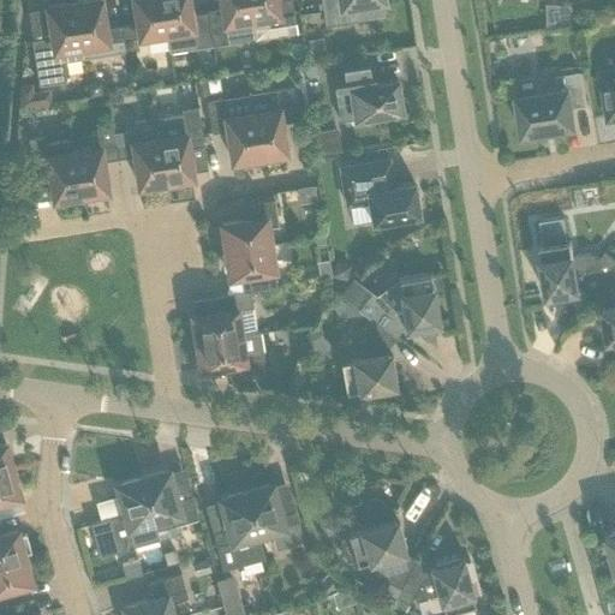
[(101,0),(81,0),(73,1),(81,47),(83,60),(126,53),(124,40),(121,25),(106,28),(101,0)]
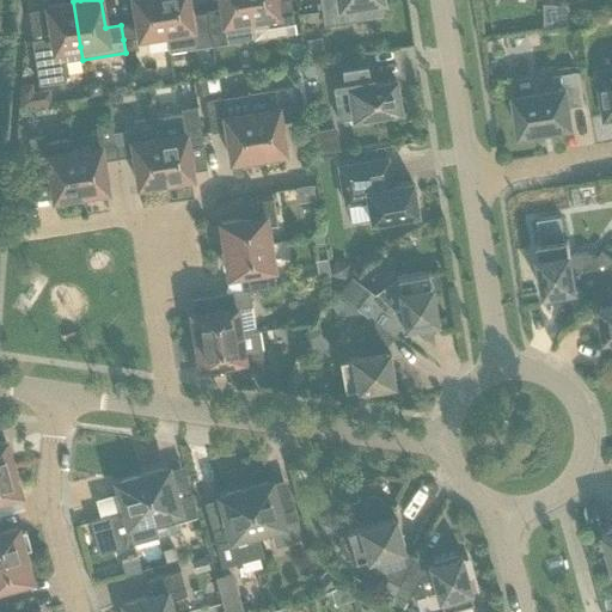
[(133,0),(136,23),(121,25),(123,40),(165,34),(159,0),(133,0)]
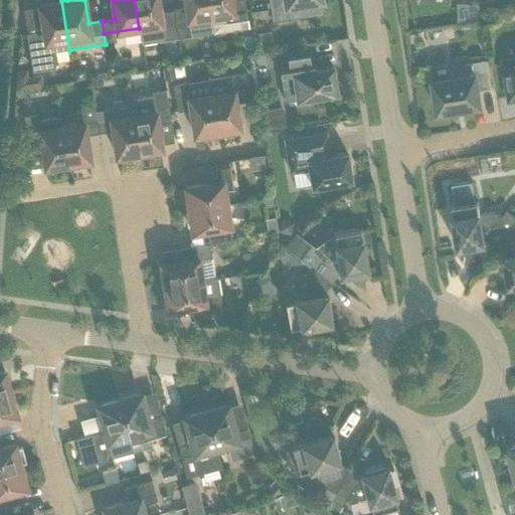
[(175,22),(173,9),(160,12),(158,0),(134,0),(139,28),(154,25),(157,41),(178,38),(175,22)]
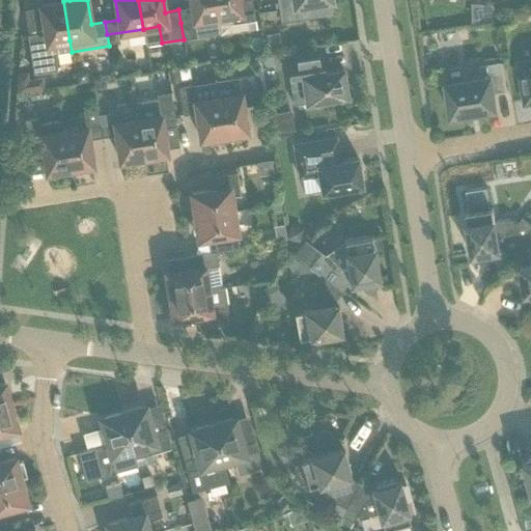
[(191,0),(192,7),(178,9),(180,23),(184,39),(205,35),(203,19),(218,17),(215,0),(191,0)]
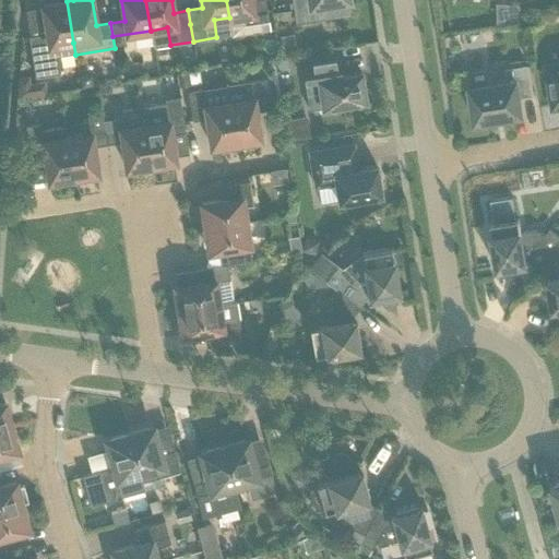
[(226,0),(229,18),(244,14),(245,24),(269,20),(265,0),(226,0)]
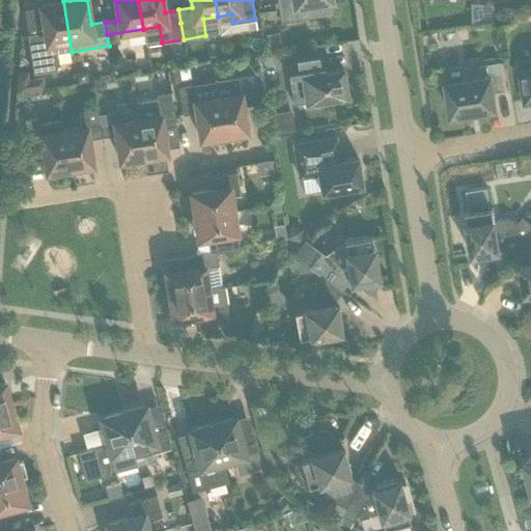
[(332,0),(278,0),(281,21),(309,17),(307,4),(332,0)]
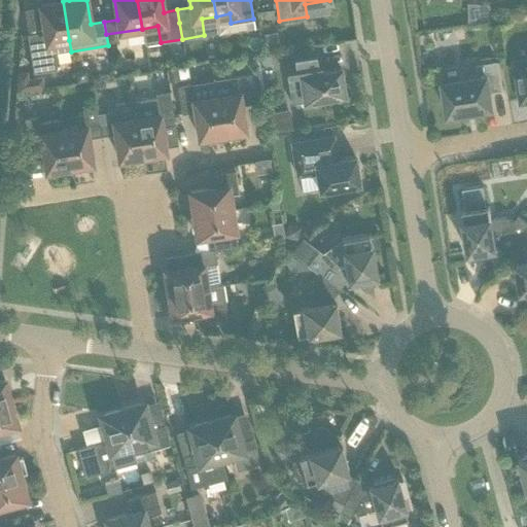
[(44,31),(27,34),(33,73),(57,69),(57,53),(71,51),(69,40),(63,1),(40,5),(44,31)]
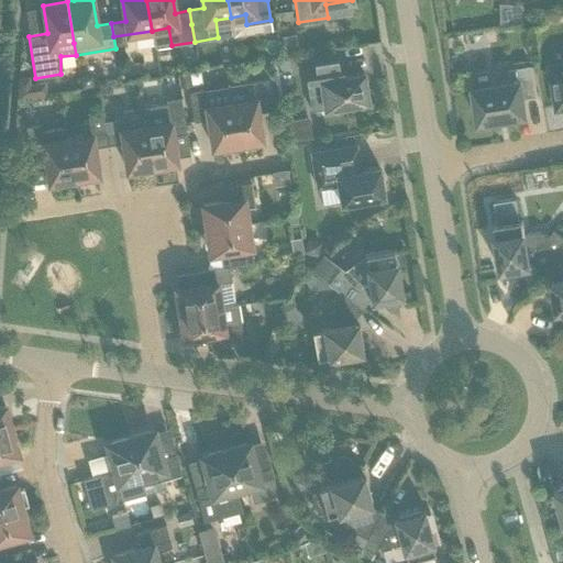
[(344,75),(342,57),(304,64),(311,111),(368,101),(364,72),(344,75)]
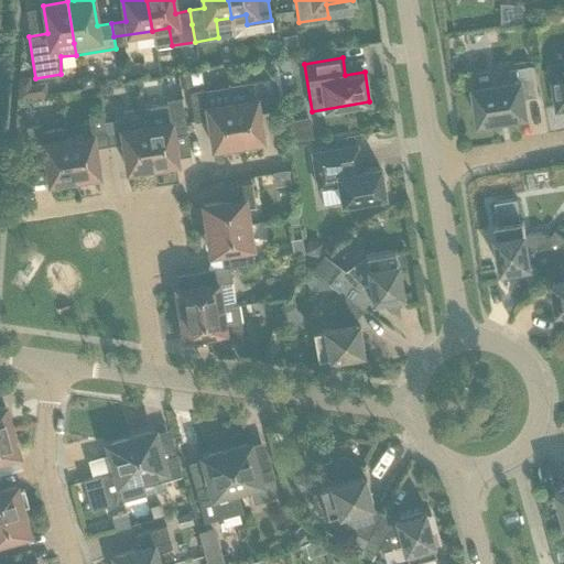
[(563,67),(553,69),(559,107),(563,105),(563,63),(563,64),(563,67)]
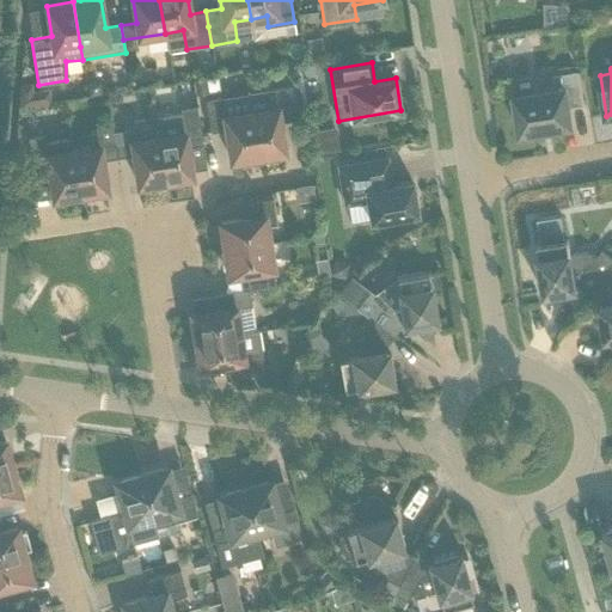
[(556,90),(514,96),(520,134),(573,126),(569,106),(583,104),(579,72),(554,75),(556,90)]
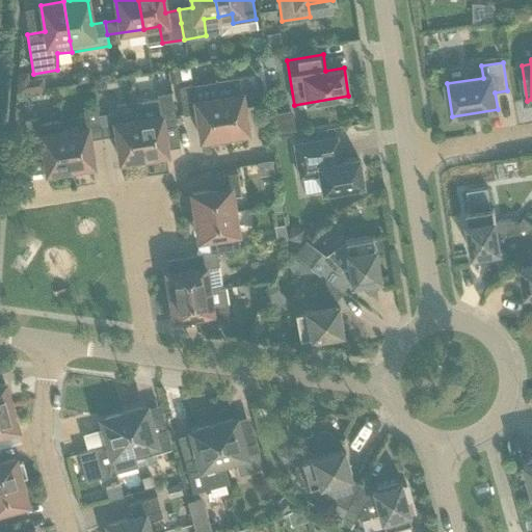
[(215,81),(218,97),(224,135),(247,132),(243,106),(258,103),(254,74),(215,80),(215,81)]
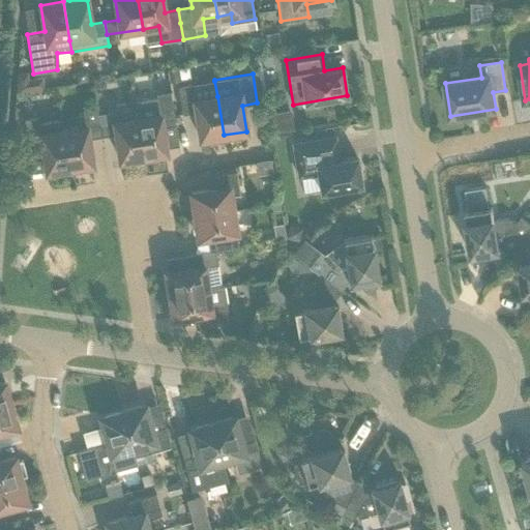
[(192,84),(177,86),(182,115),(196,113),(200,139),(224,135),(217,96),(194,100),(192,84)]
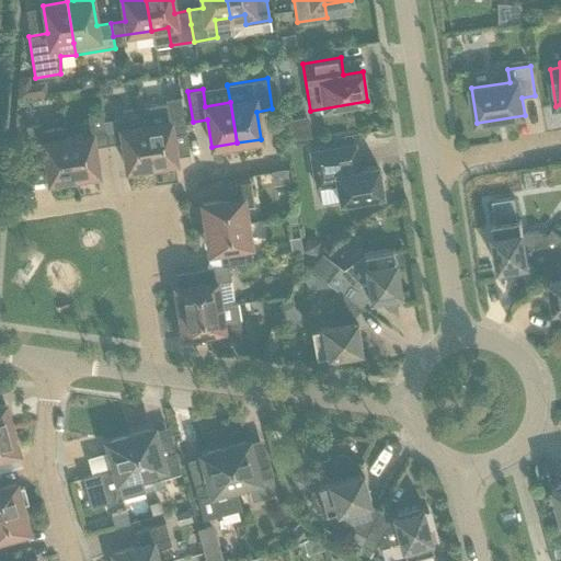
[(164,103),(142,107),(144,113),(145,125),(151,165),(176,161),(171,134),(185,132),(183,118),(180,98),(164,100),(164,103)]
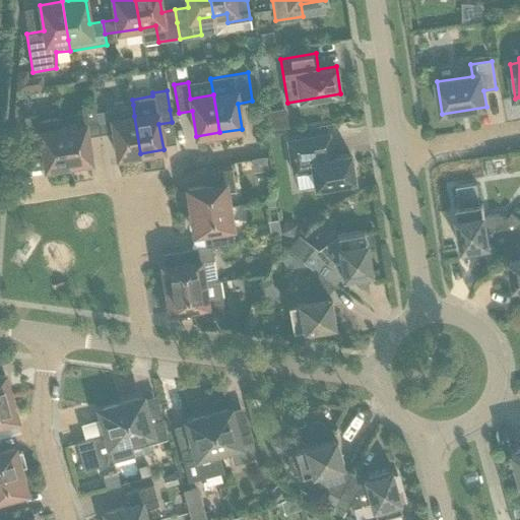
[(133,105),(96,111),(98,121),(100,133),(114,131),(118,156),(140,153),(134,116),(133,105)]
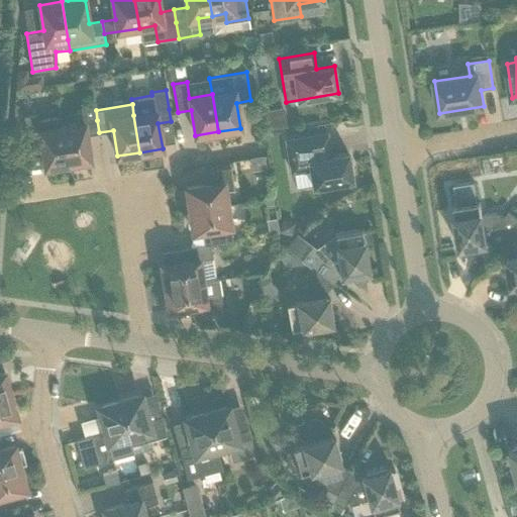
[(76,124),(62,126),(68,164),(90,161),(86,134),(99,132),(97,120),(95,105),(81,107),(82,110),(76,111),(74,114),(76,124)]
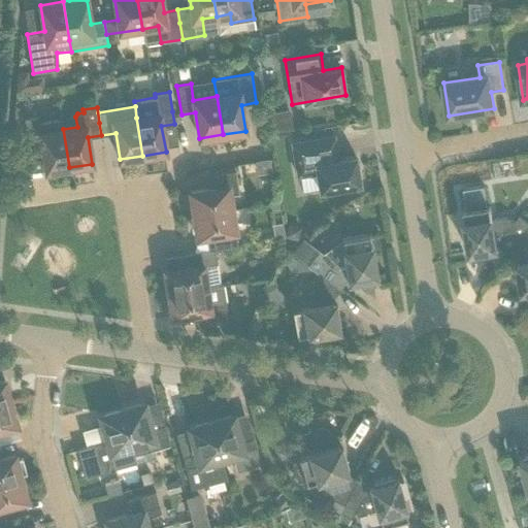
[(276,134),(295,129),(291,112),(271,117),(276,134)]
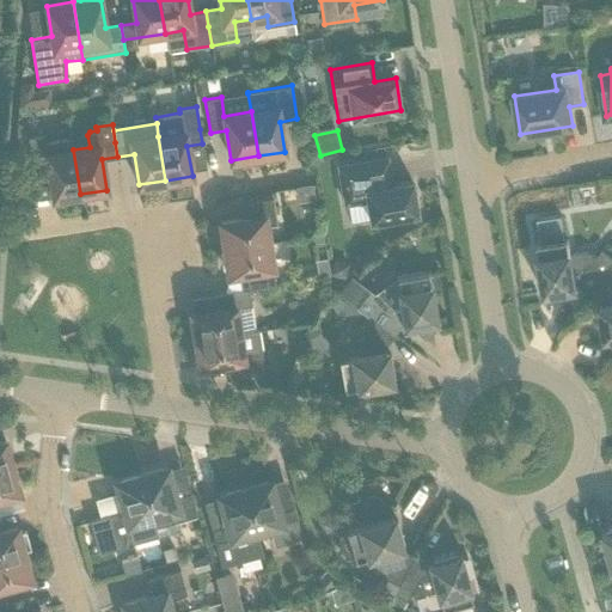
[(44,134),(28,138),(34,171),(49,167),(54,199),(80,194),(73,150),(72,139),(46,144),(44,134)]
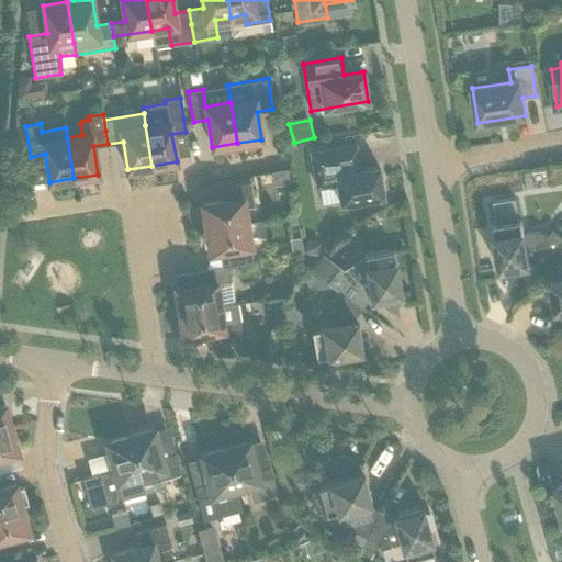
[(356,144),(311,152),(316,187),(318,187),(322,204),(340,202),(340,203),(383,195),(381,181),(383,178),(382,172),(379,170),(379,166),(360,169),(356,144)]
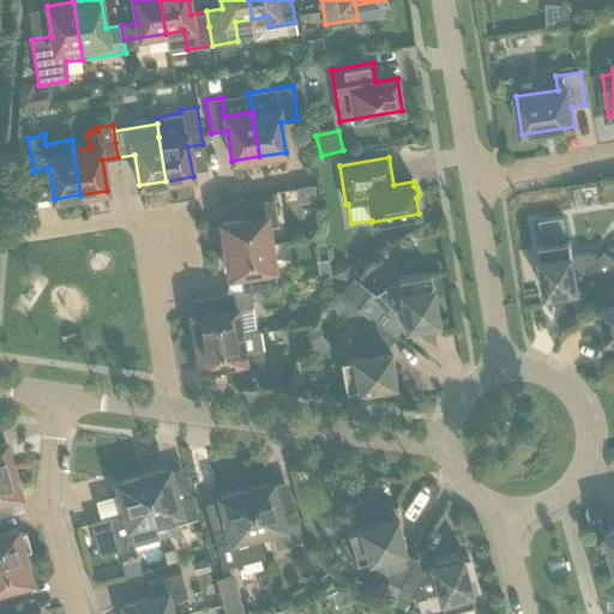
[(251,217),(221,222),(226,250),(270,242),(268,226),(277,224),(274,198),(248,202),(251,217)]
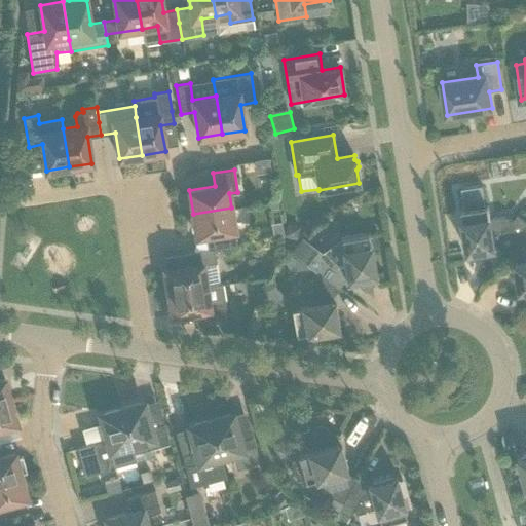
[(513,222),(505,216),(490,219),(488,205),(485,205),(484,197),(464,201),(465,209),(462,210),(468,249),(465,250),(465,251),(472,250),(473,253),(492,250),(492,247),(497,246),(508,253),(524,229),(525,227),(525,220),(518,215),(513,222)]
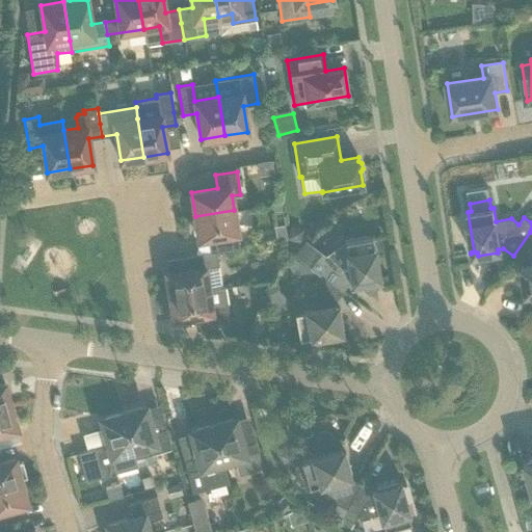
[(281,203),(271,204),(272,212),(283,211),(281,203)]
